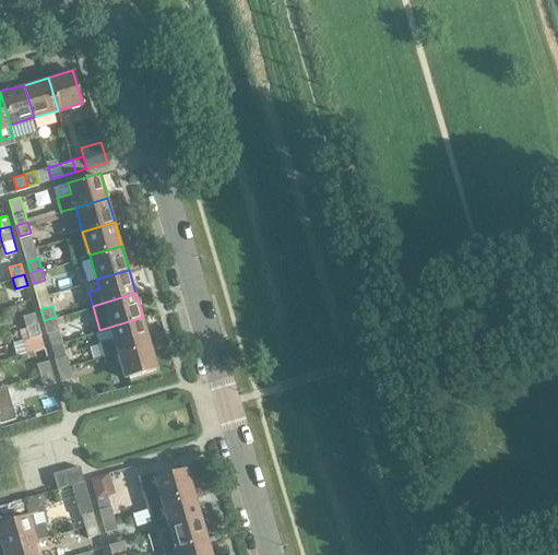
[(38,322),(35,311),(23,315),(26,326),(38,322)]
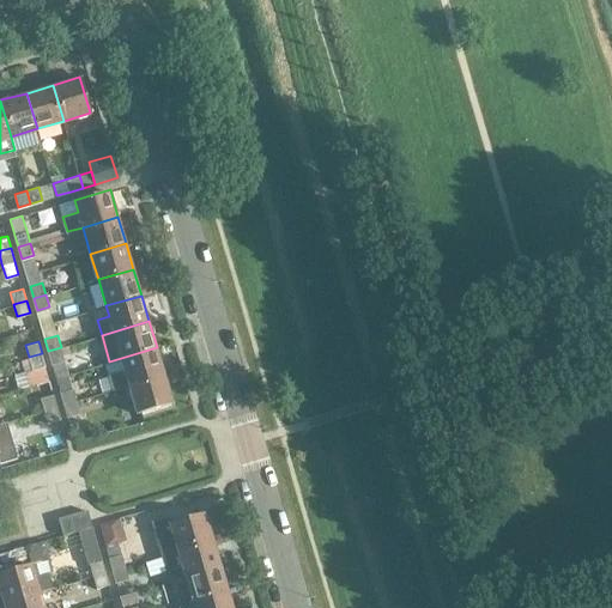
[(48,351),(52,363),(65,359),(61,347),(48,351)]
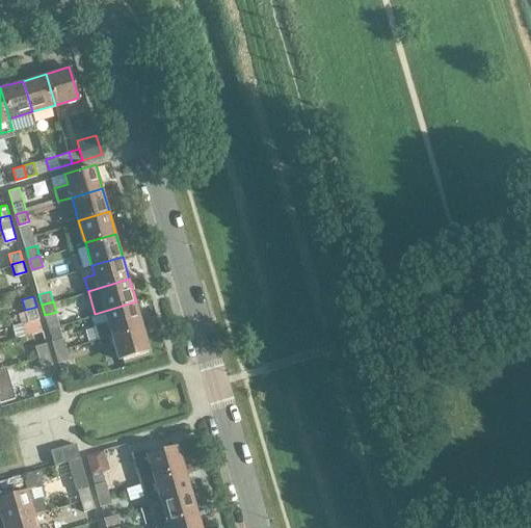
[(98,338),(111,334),(142,324),(136,301),(105,311),(108,320),(95,324),(98,338)]
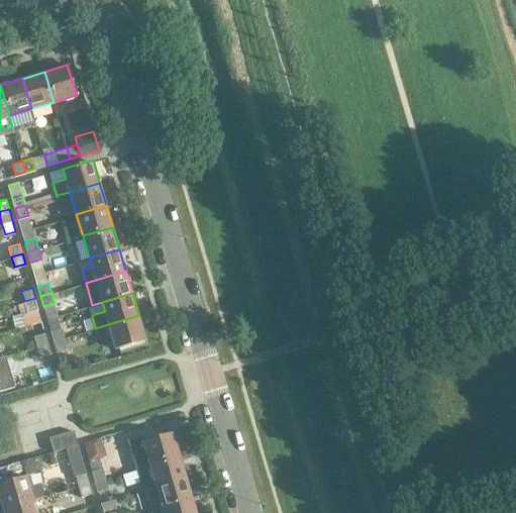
[(27,311),(38,308),(35,298),(24,301),(27,311)]
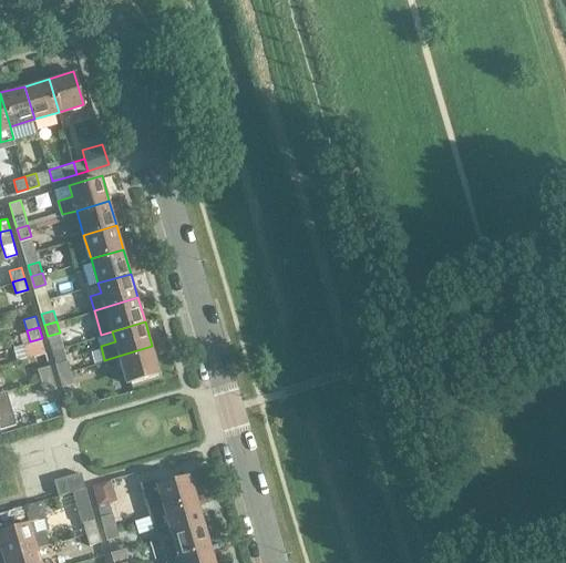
[(152,346),(119,356),(126,381),(160,371),(152,346)]
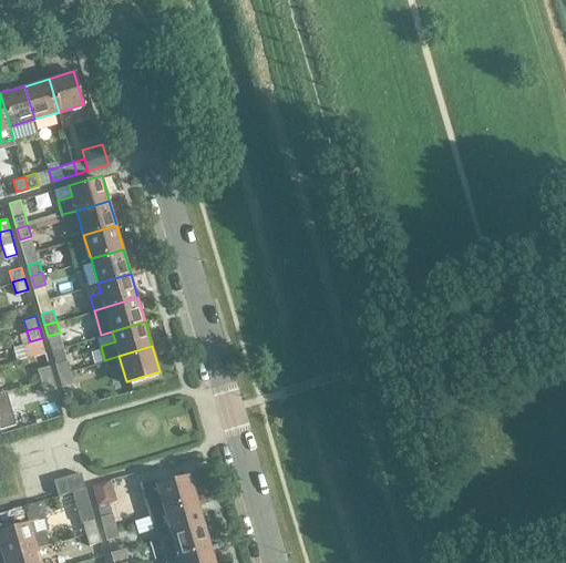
[(71,370),(68,359),(55,362),(59,374),(71,370)]
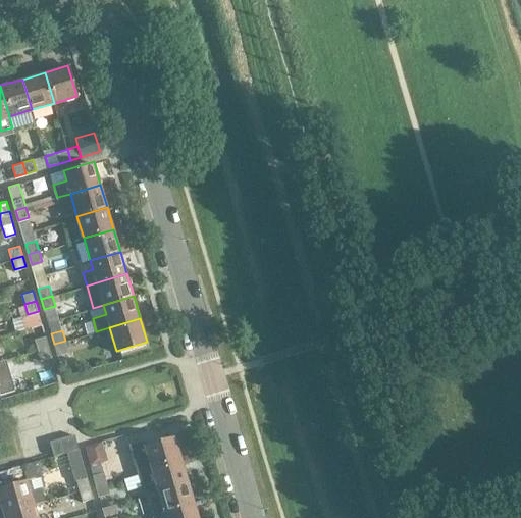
[(35,338),(38,349),(48,345),(45,334),(35,338)]
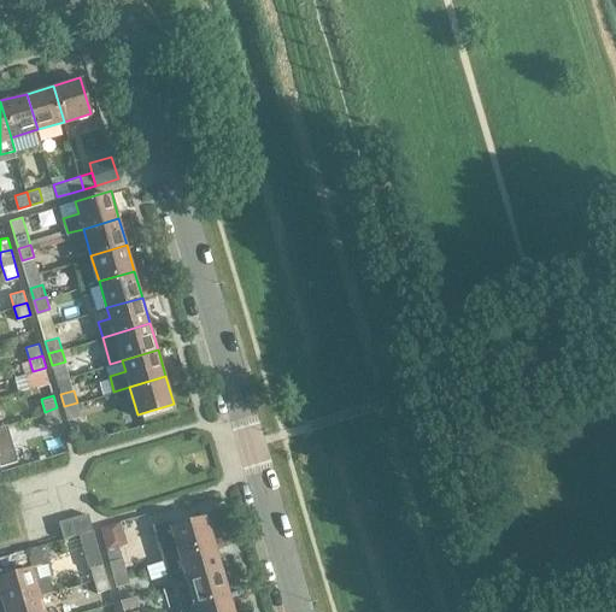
[(77,402),(64,406),(68,418),(81,415),(77,402)]
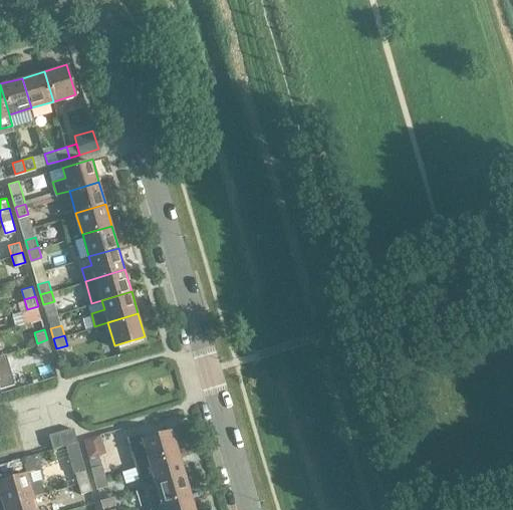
[(47,339),(37,343),(40,353),(50,350),(47,339)]
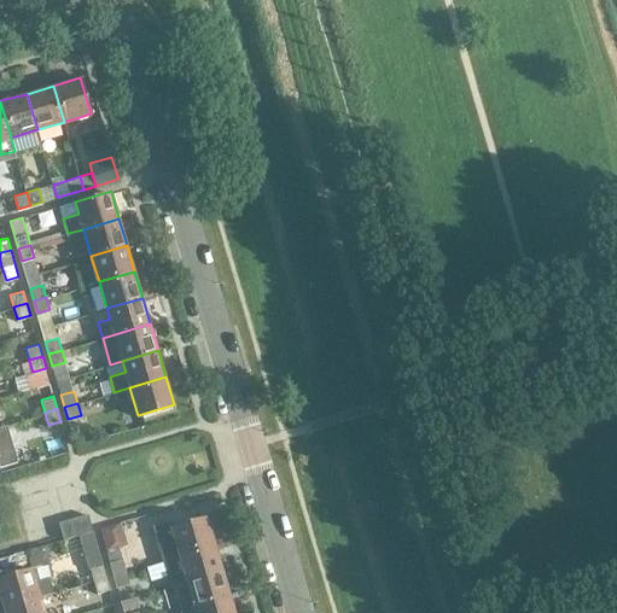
[(79,533),(93,529),(88,512),(59,520),(64,537),(79,533)]
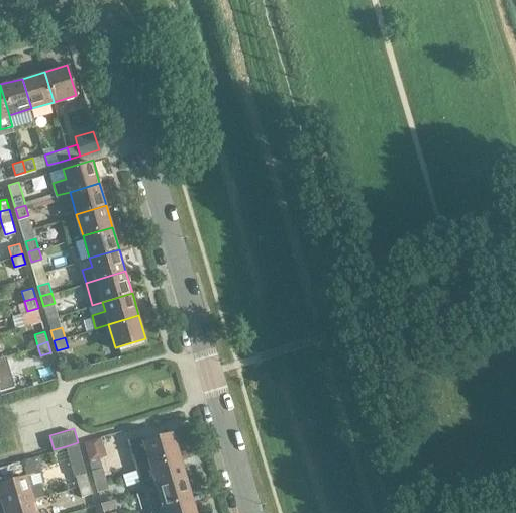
[(149,464),(180,454),(173,431),(143,440),(142,434),(127,438),(136,468),(149,464)]
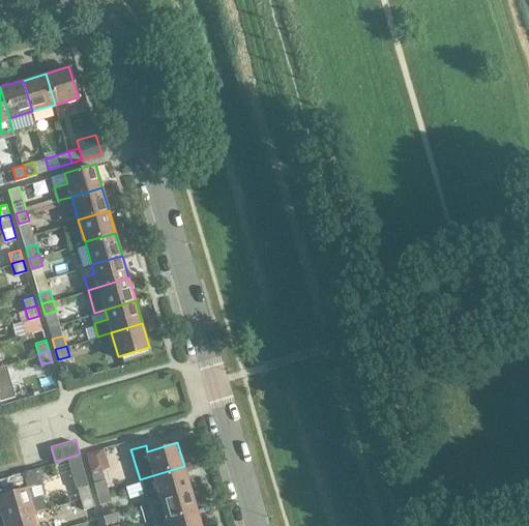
[(77,487),(78,487),(88,484),(82,462),(80,454),(67,458),(77,487)]
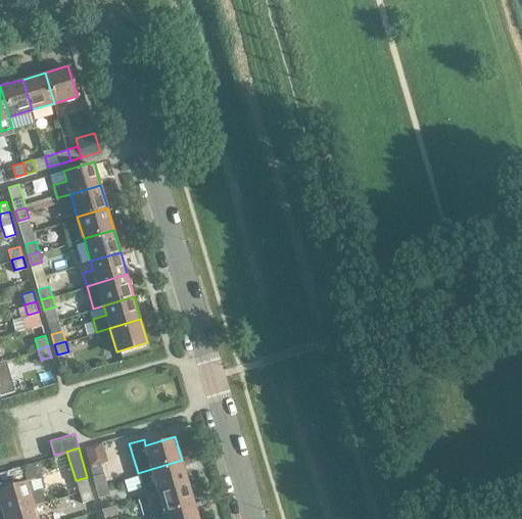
[(42,476),(37,460),(22,464),(27,480),(42,476)]
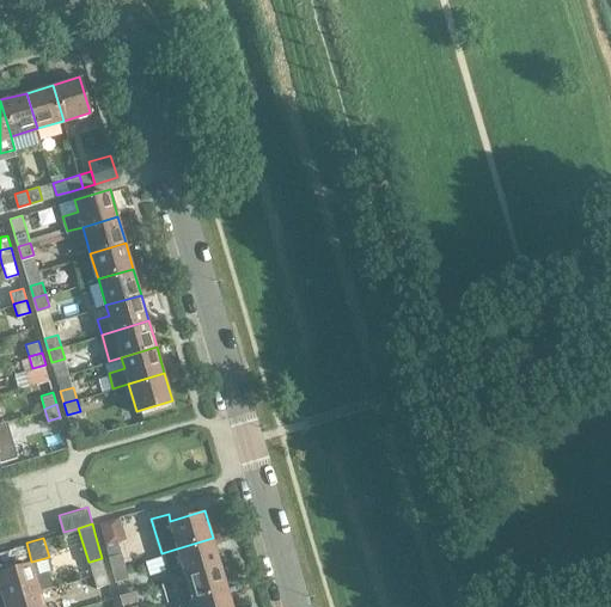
[(166,569),(182,564),(184,575),(220,564),(213,538),(177,549),(162,553),(166,569)]
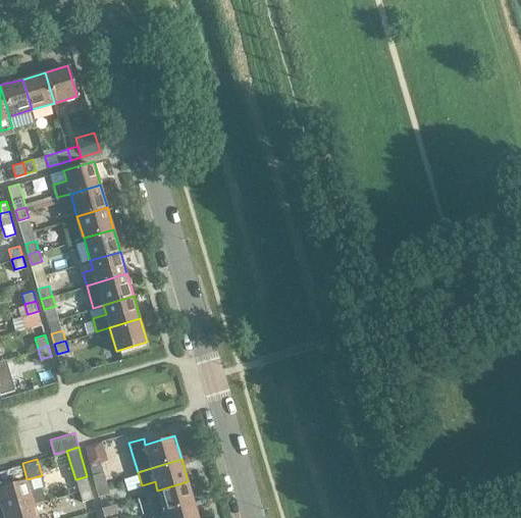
[(104,471),(93,474),(96,484),(107,481),(104,471)]
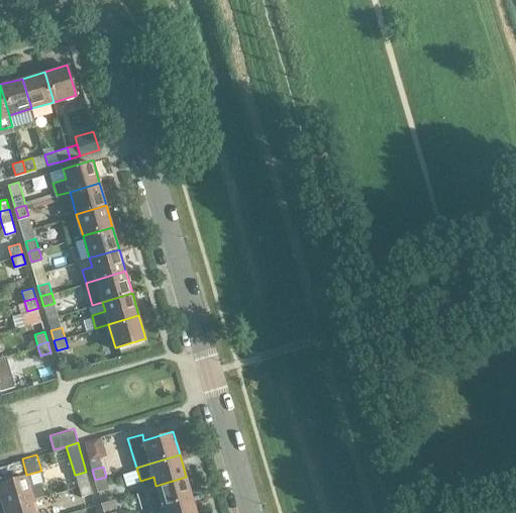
[(76,475),(79,485),(89,482),(86,472),(76,475)]
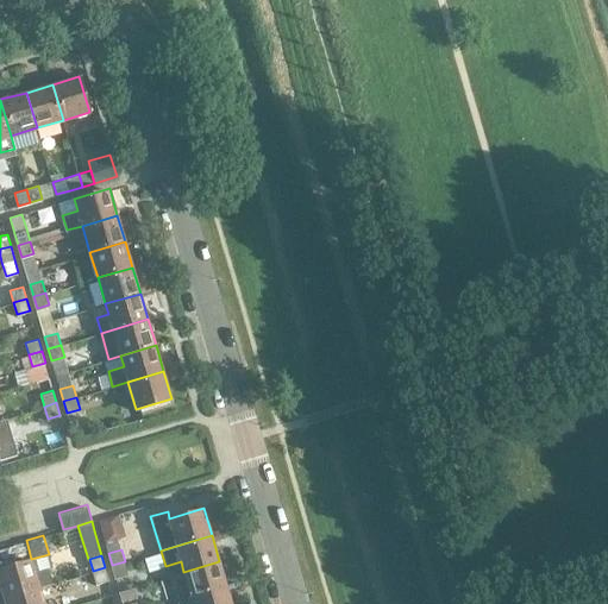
[(0,584),(4,597),(39,586),(52,583),(48,567),(35,571),(31,559),(0,567),(0,584)]
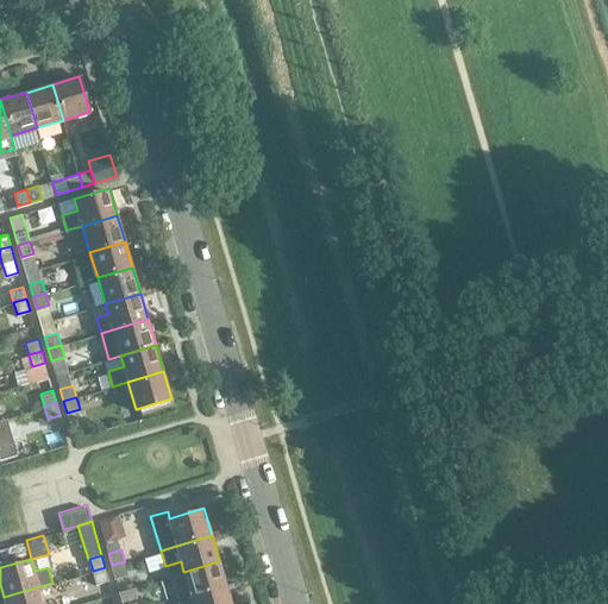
[(125,561),(112,565),(116,577),(129,573),(125,561)]
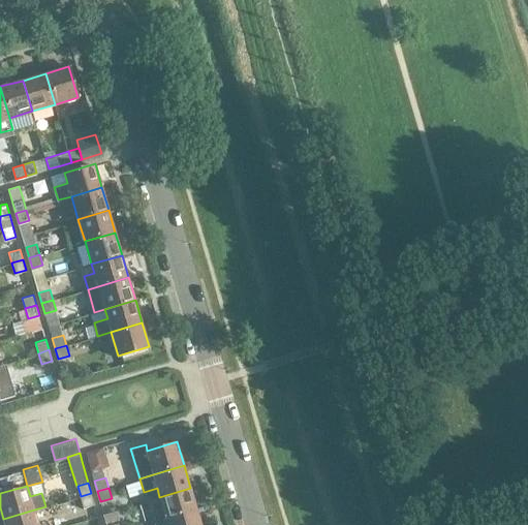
[(156,522),(160,521),(166,520),(197,511),(190,488),(159,497),(150,500),(156,522)]
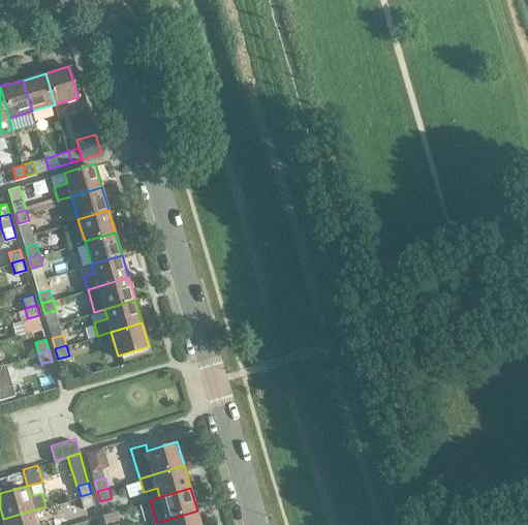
[(91,493),(81,496),(84,506),(94,503),(91,493)]
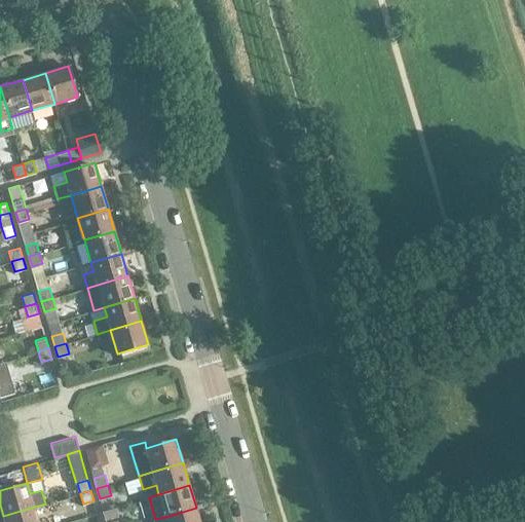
[(4,521),(38,521),(34,507),(3,516),(4,521)]
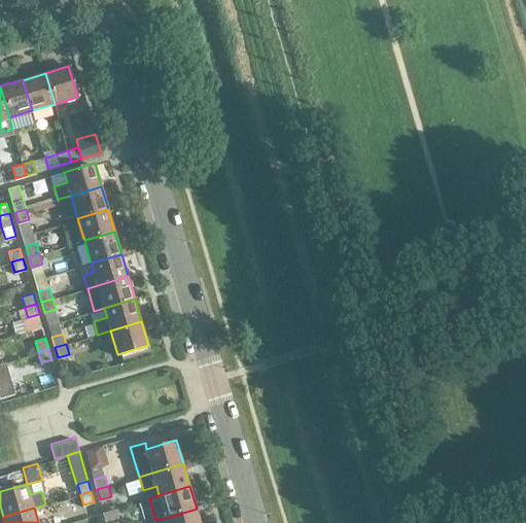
[(114,508),(103,511),(106,520),(117,516),(114,508)]
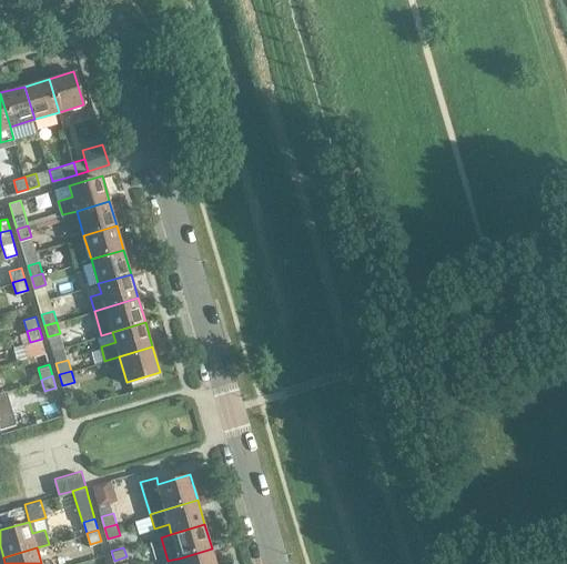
[(215,563),(212,549),(179,559),(172,560),(172,563),(215,563)]
